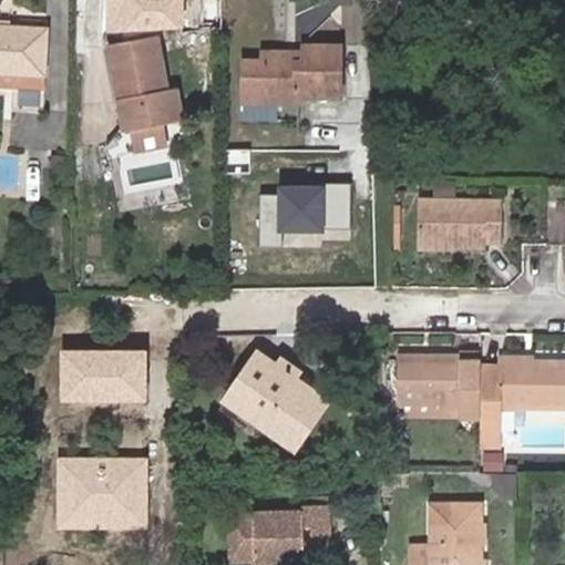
[(44,26),(0,23),(0,72),(12,73),(9,106),(39,109),(44,26)]
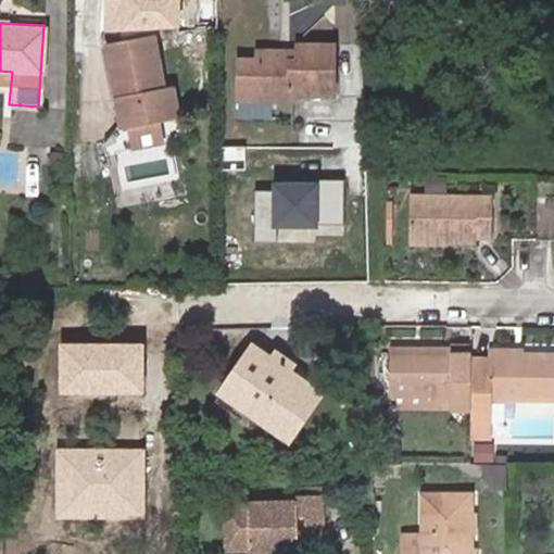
[(167,116),(162,88),(151,36),(103,46),(120,122),(100,141),(103,151),(173,138),(178,130),(176,115),(167,116)]
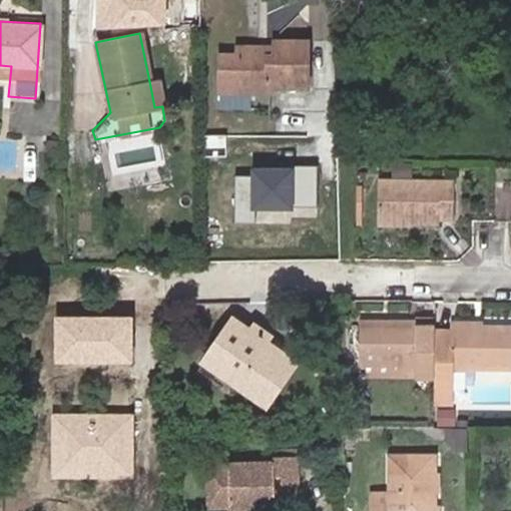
[(218,53),(218,91),(219,110),(268,110),(268,84),(305,84),(305,38),(272,39),(273,52),(259,53),(259,45),(234,46),(234,53),(218,53)]
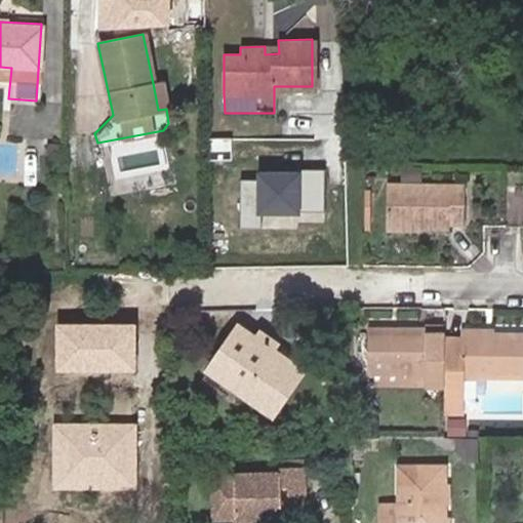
[(160,81),(153,83),(158,110),(166,109),(160,81)]
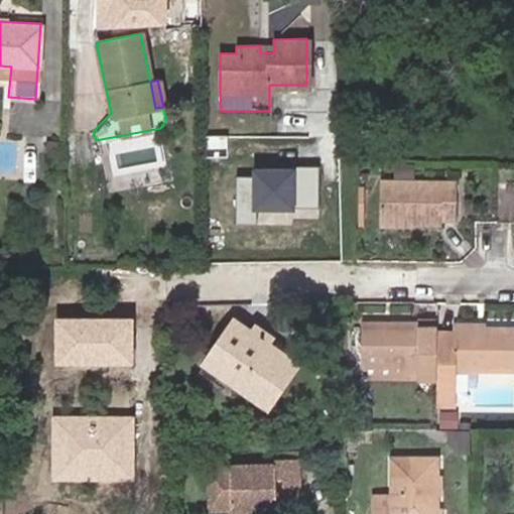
[(380,180),(379,218),(409,219),(409,224),(438,225),(438,220),(455,220),(454,180),(411,180),(411,161),(395,160),(394,180),(380,180)]
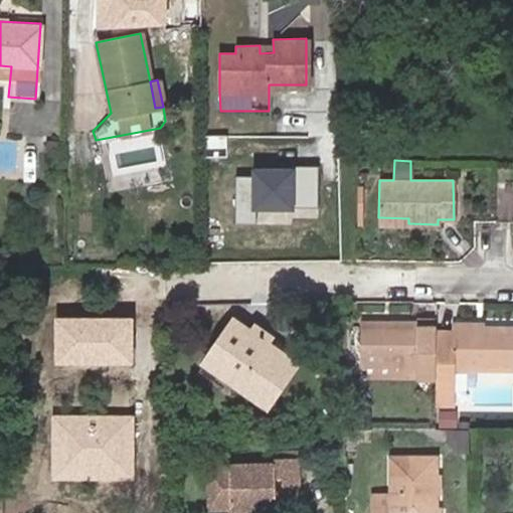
[(242,166),(241,214),(323,216),(324,168),(242,166)]
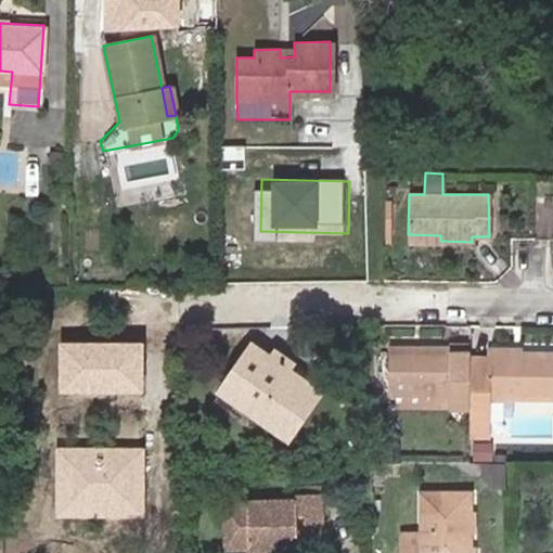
[(440,235),(408,234),(408,244),(440,244),(440,241),(440,235)]
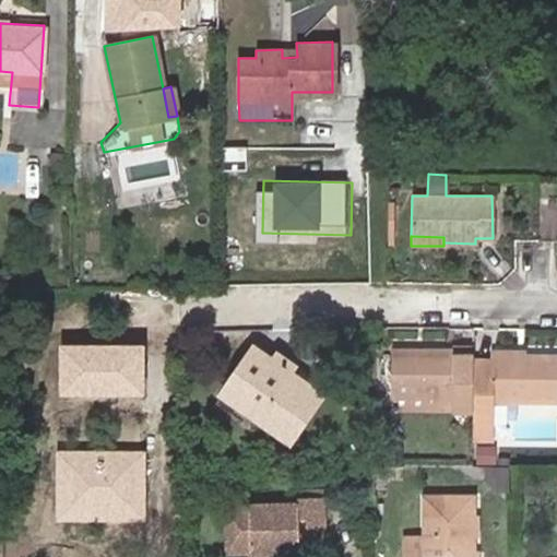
[(471,360),(471,343),(453,344),(453,347),(390,348),(390,396),(394,396),(451,395),(452,412),(471,412),(471,360)]
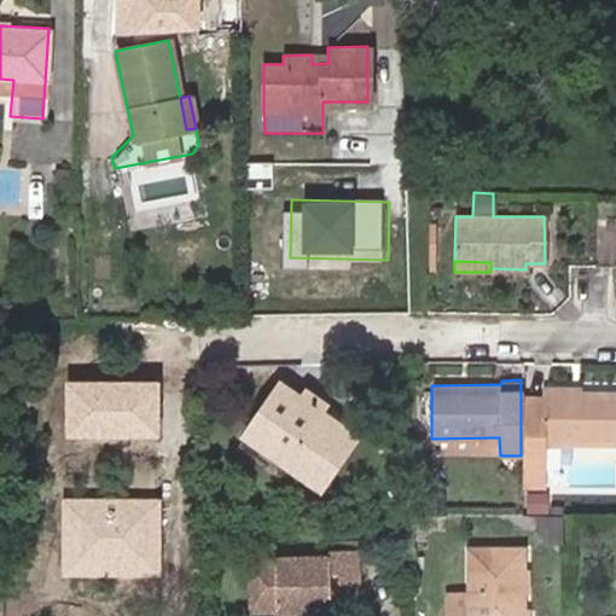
[(160,382),(65,382),(65,441),(158,441),(160,382)]
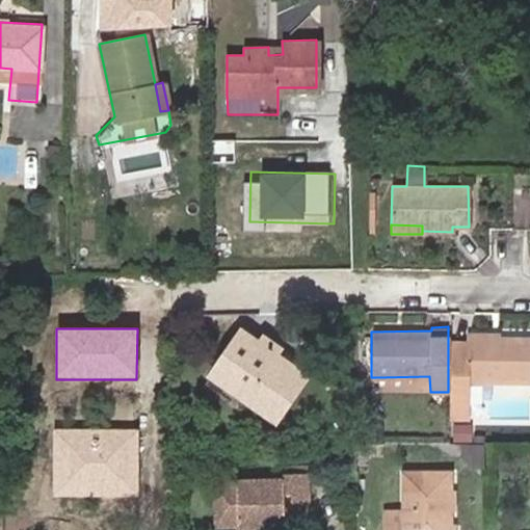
[(272,414),(300,375),(268,353),(273,347),(263,340),(258,346),(239,333),(211,372),(272,414)]
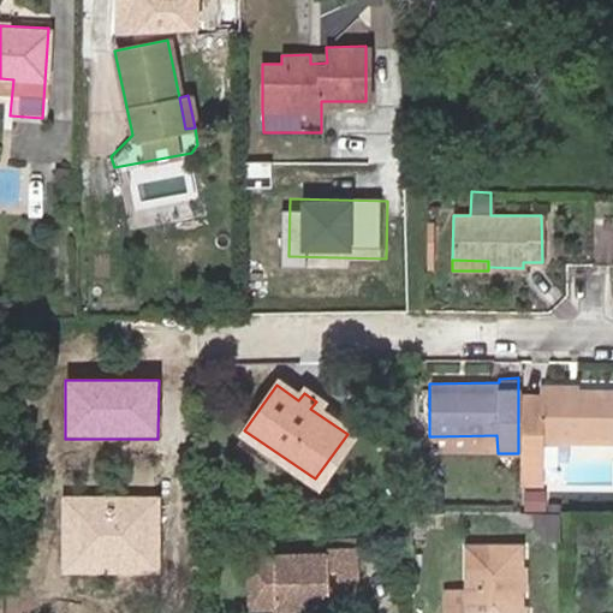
[(518,397),(518,453),(518,470),(537,471),(539,438),(612,439),(612,391),(539,391),(539,396),(518,397)]
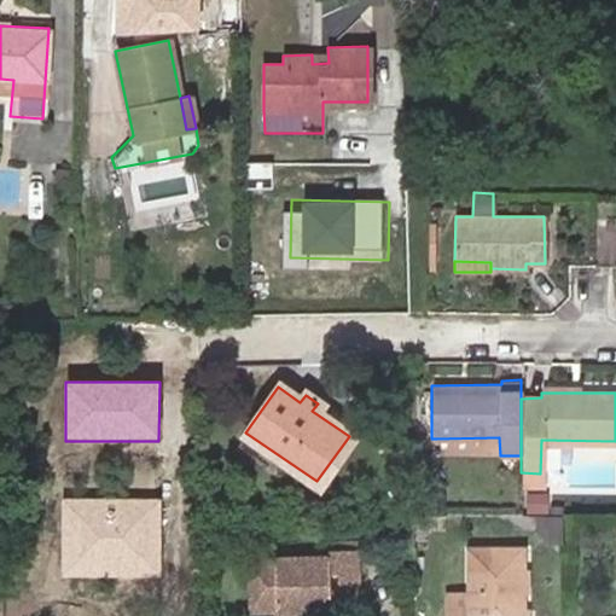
[(499,437),(436,439),(437,453),(500,455),(499,437)]
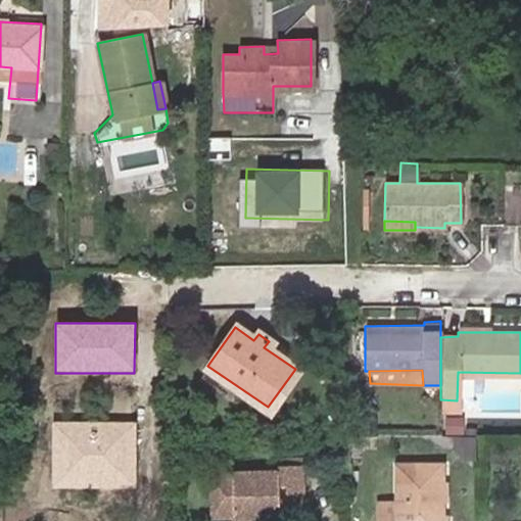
[(440,399),(440,413),(457,414),(457,400),(440,399)]
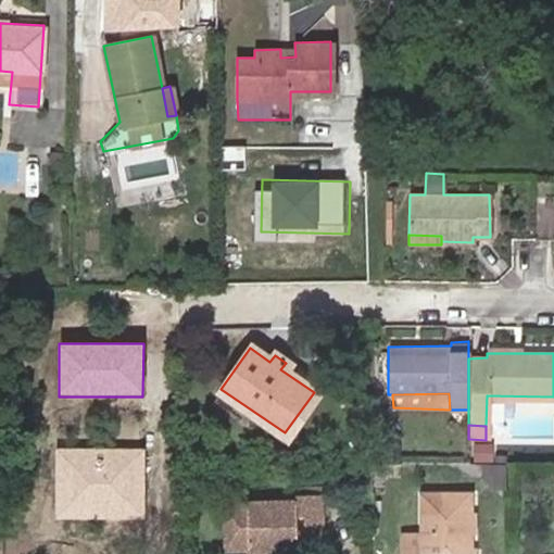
[(143,450),(54,449),(53,513),(143,514),(143,450)]
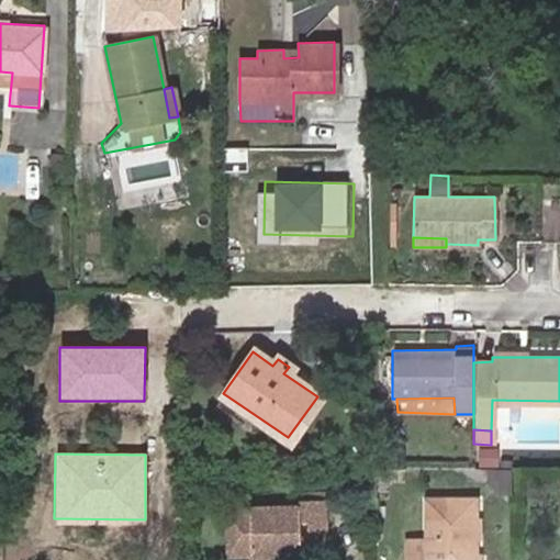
[(474,559),(474,497),(425,497),(426,537),(404,537),(404,559),(474,559)]
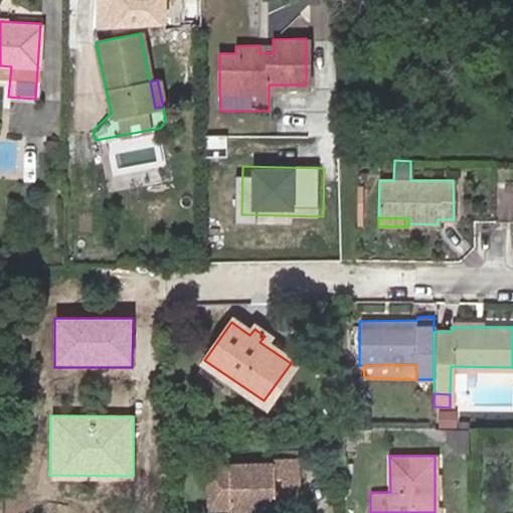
[(275,477),(299,476),(299,457),(271,457),(272,463),(206,466),(206,489),(228,488),(229,509),(230,509),(234,509),(249,509),(303,508),(303,488),(299,487),(275,489),(275,477)]
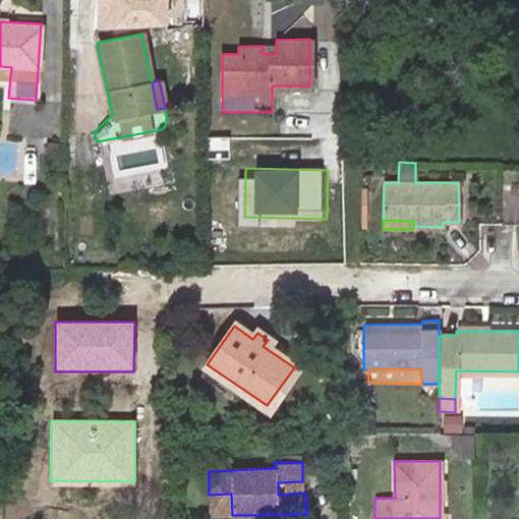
[(302,493),(302,481),(278,482),(278,495),(302,493)]
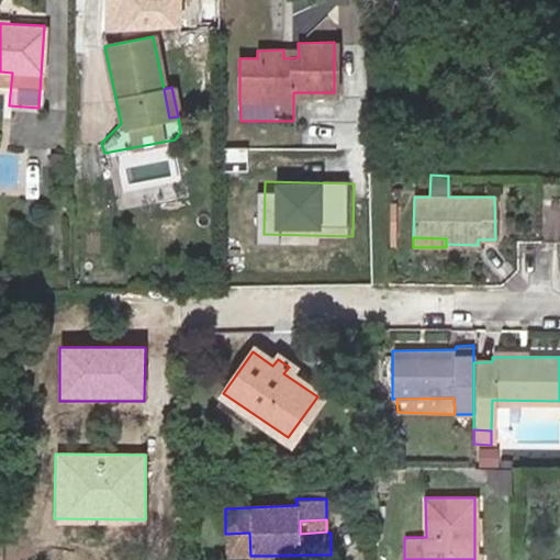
[(249,533),(225,534),(226,556),(250,556),(249,533)]
